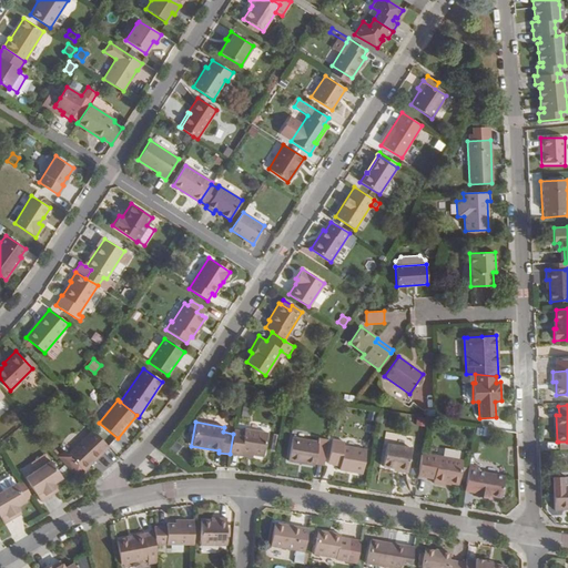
[(233,434),(230,454),(240,455),(241,453),(263,457),(267,433),(244,428),(243,432),(234,429),(233,434)]
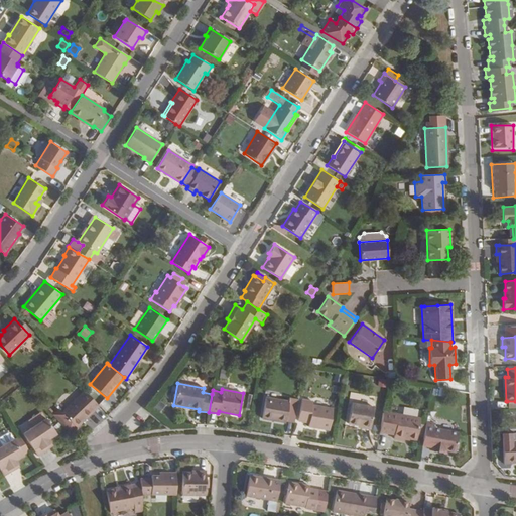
[(61,412),(76,427),(98,406),(84,391),(61,412)]
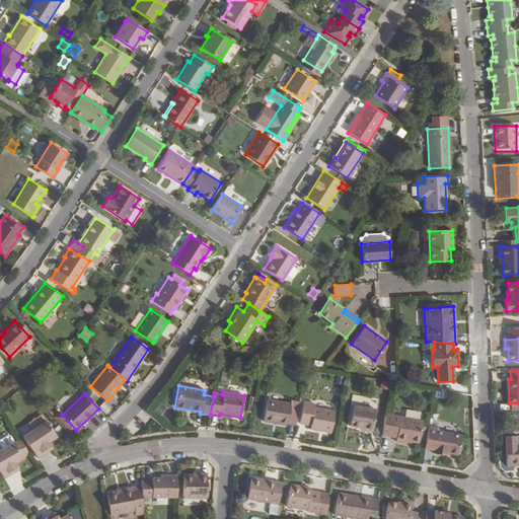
[(267,399),(263,422),(287,426),(287,424),(295,426),(299,401),(290,399),(290,403),(267,399)]
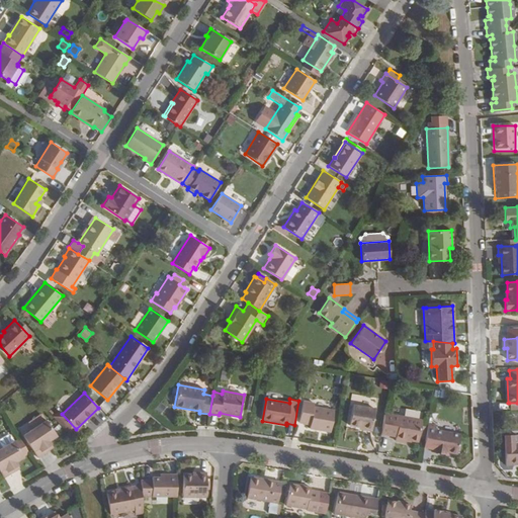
[(303,401),(298,423),(310,425),(309,428),(330,432),(334,410),(313,406),(314,403),(303,401)]
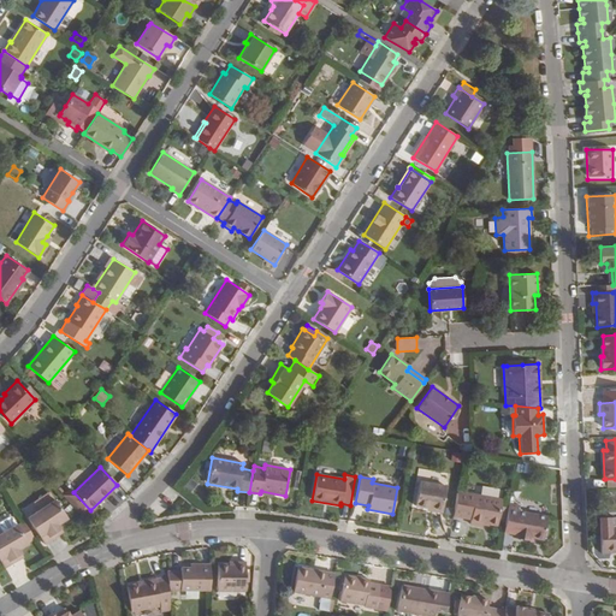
[(419,481),(415,507),(442,511),(445,485),(419,481)]
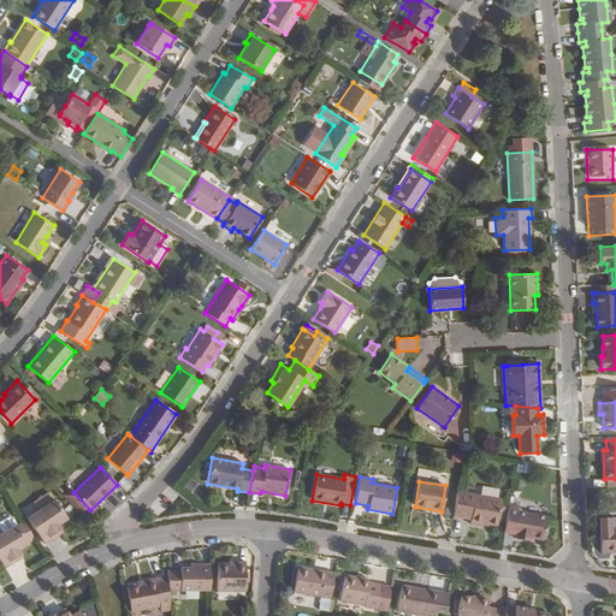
[(75,509),(83,517),(90,510),(73,492),(69,489),(67,491),(80,504),(75,509)]
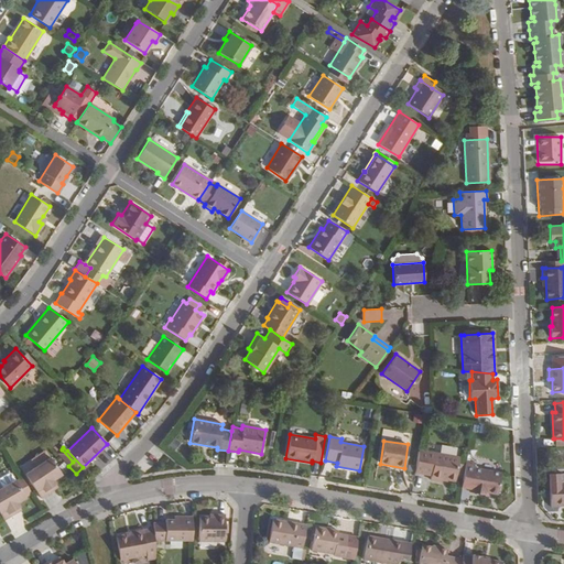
[(30,459),(34,468),(50,457),(45,449),(30,459)]
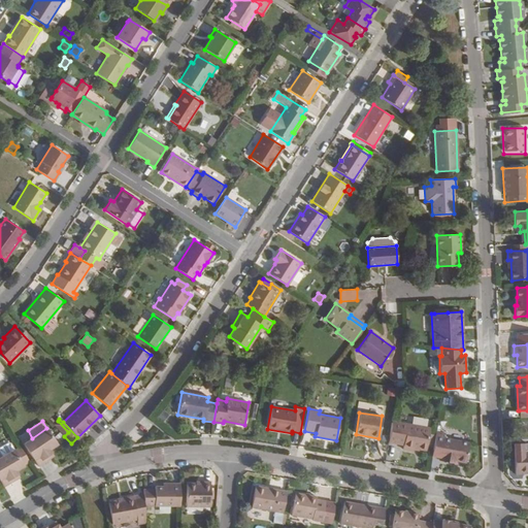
[(54,424),(64,436),(68,432),(58,421),(54,424)]
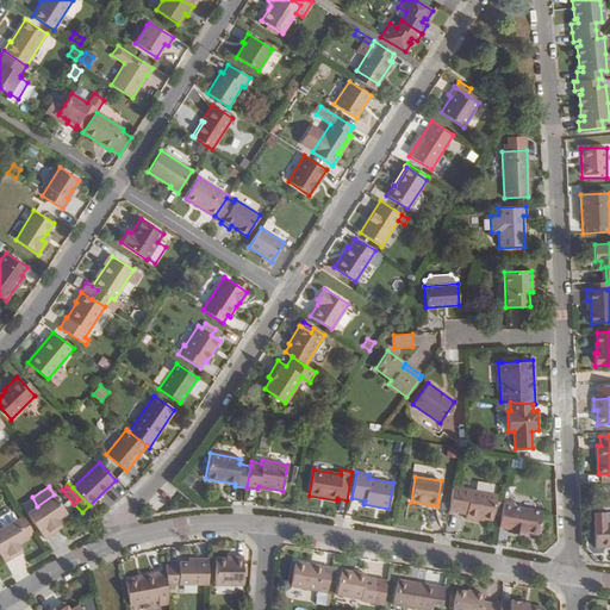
[(452,487),(448,510),(465,514),(465,518),(477,521),(477,517),(492,521),(493,515),(496,502),(497,495),(452,487)]
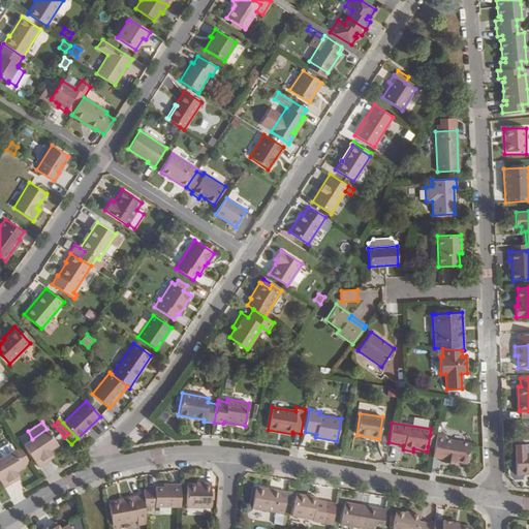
[(50,450),(58,445),(47,429),(32,439),(23,445),(37,467),(50,459),(49,457),(52,454),(50,450)]
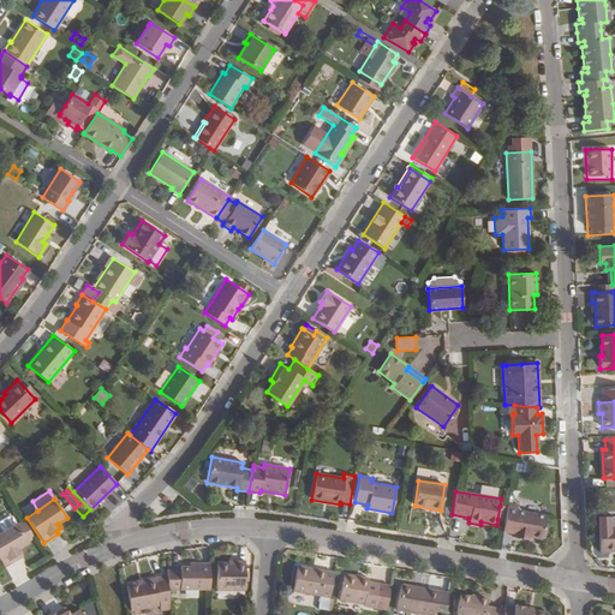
[(505,520),(502,531),(512,533),(512,537),(523,538),(524,535),(530,536),(543,538),(545,515),(517,511),(518,505),(507,502),(507,507),(505,520)]
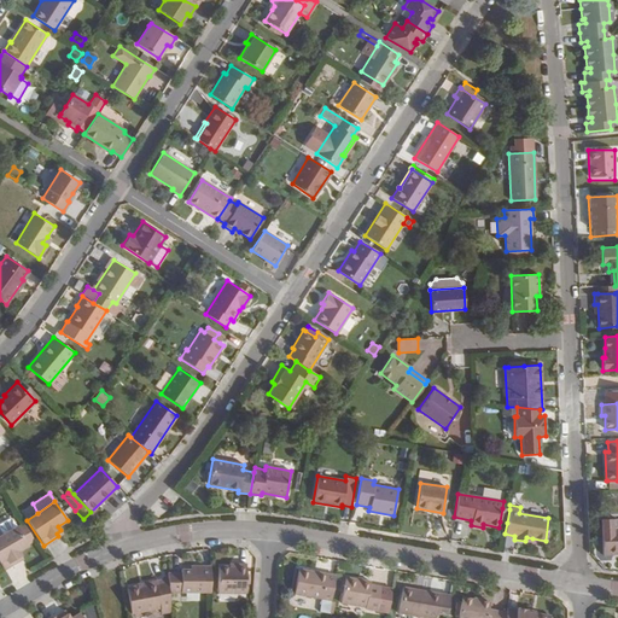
[(0,530),(3,535),(17,526),(12,519),(9,518),(0,523),(0,530)]
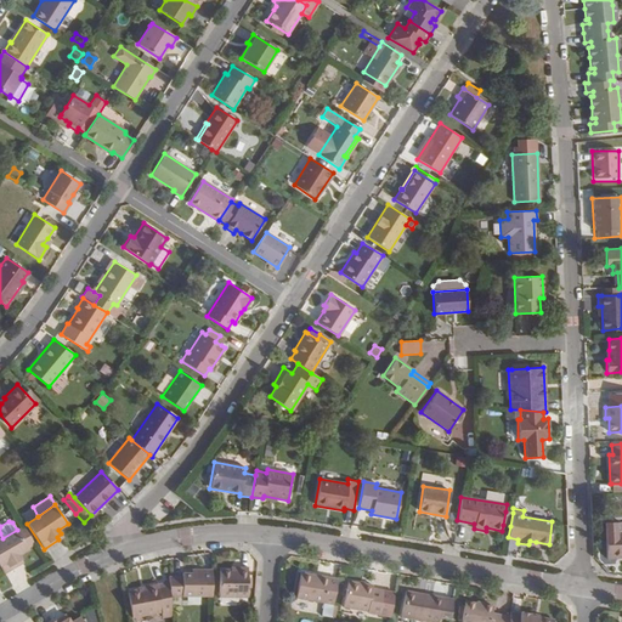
[(0,538),(0,566),(4,574),(18,565),(17,561),(21,559),(18,554),(28,549),(27,547),(33,543),(23,526),(18,530),(17,529),(17,530),(3,538),(0,538)]
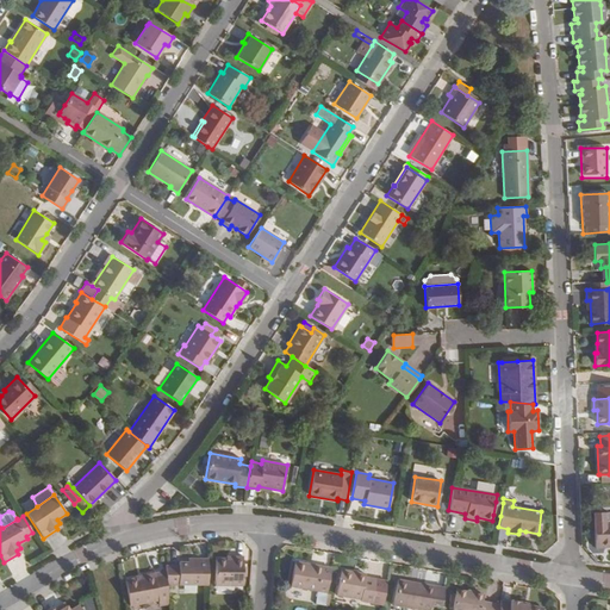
[(609,520),(593,521),(595,547),(609,546),(609,520)]
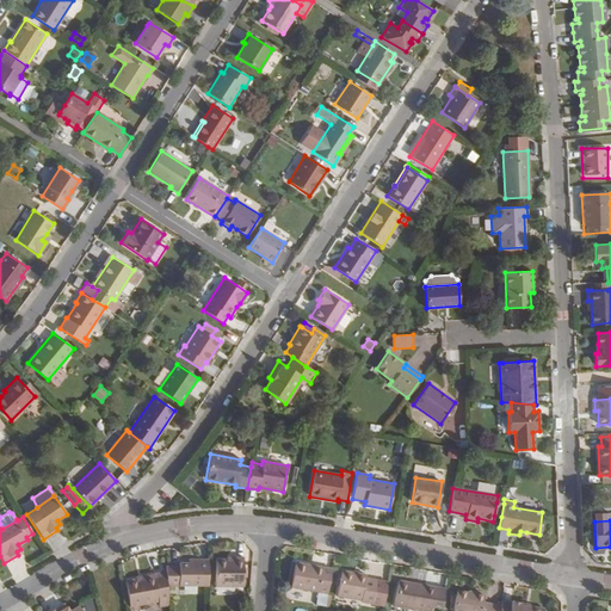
[(216,560),(215,586),(244,586),(244,557),(234,557),(234,560),(228,560),(216,560)]
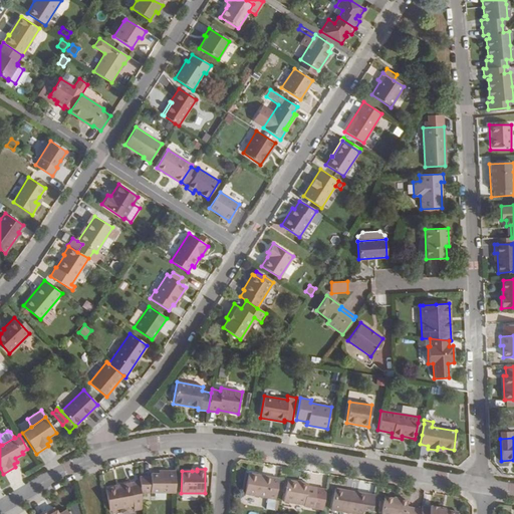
[(140,481),(140,492),(175,493),(175,471),(167,471),(167,474),(158,474),(151,474),(151,476),(139,476),(140,481)]
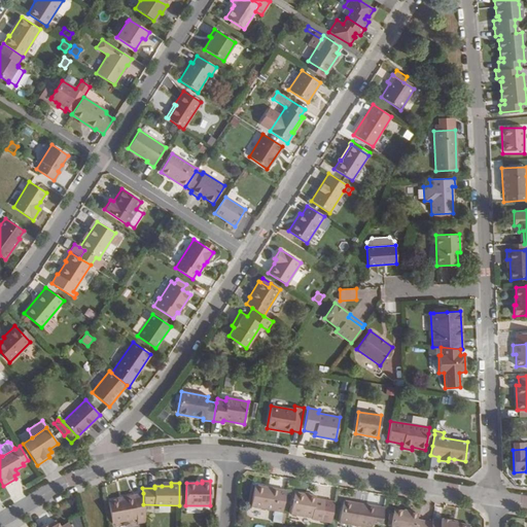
[(254,485),(250,506),(275,511),(273,522),(280,523),(285,490),(254,485)]
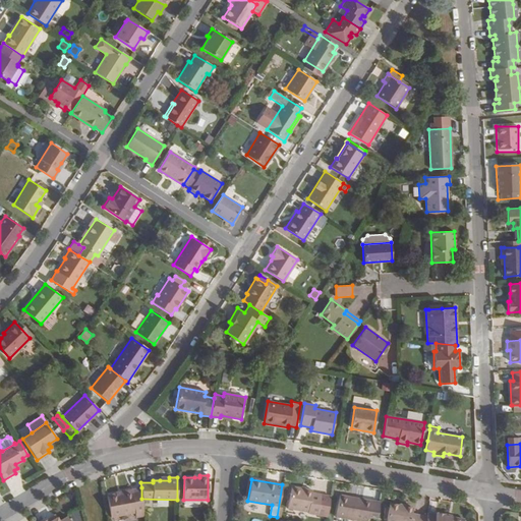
[(291,486),(287,509),(307,512),(307,513),(317,515),(322,495),(311,493),(312,489),(291,486)]
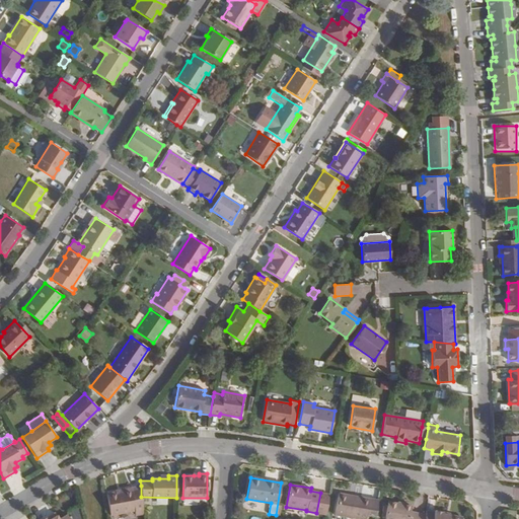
[(105,494),(109,515),(135,511),(136,515),(143,514),(141,497),(141,486),(122,489),(122,491),(105,494)]
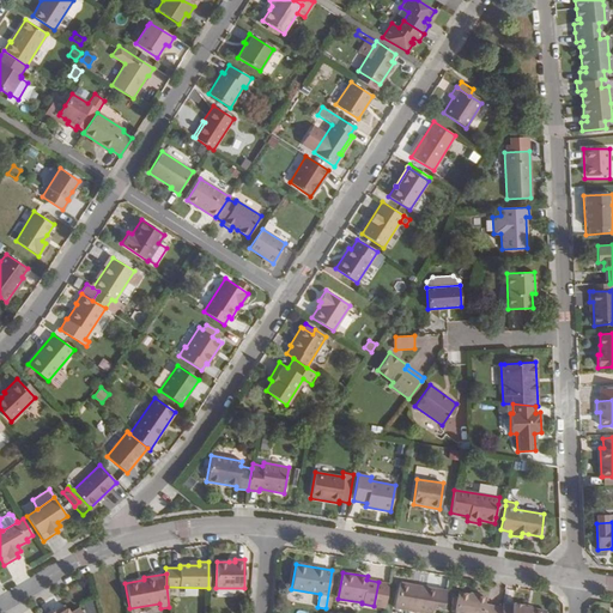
[(399,583),(395,608),(424,612),(431,612),(434,607),(443,610),(445,590),(399,583)]
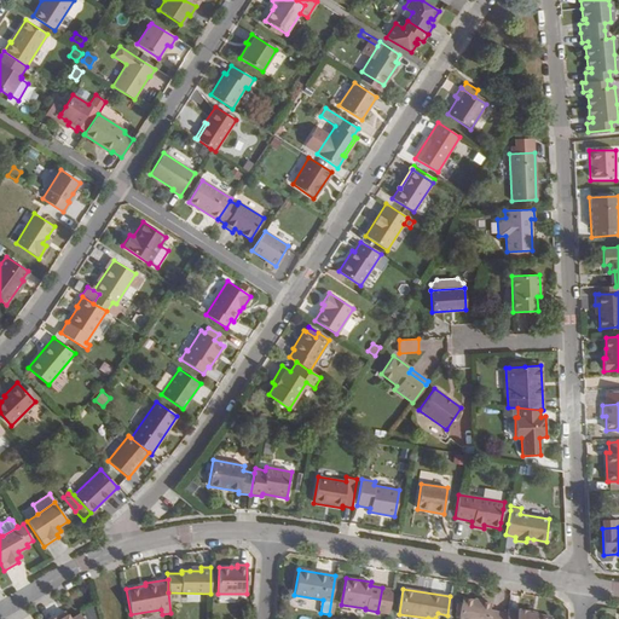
[(462,599),(458,618),(505,618),(507,613),(489,611),(490,603),(462,599)]
